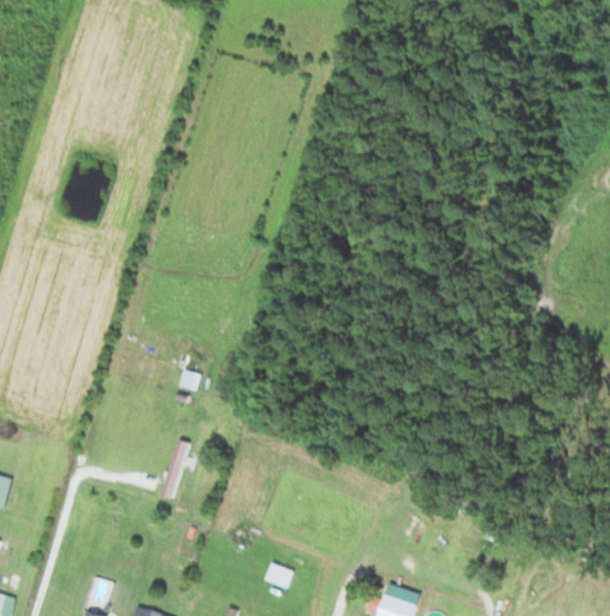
[(201,374),(183,369),(178,385),(196,390),(201,374)]
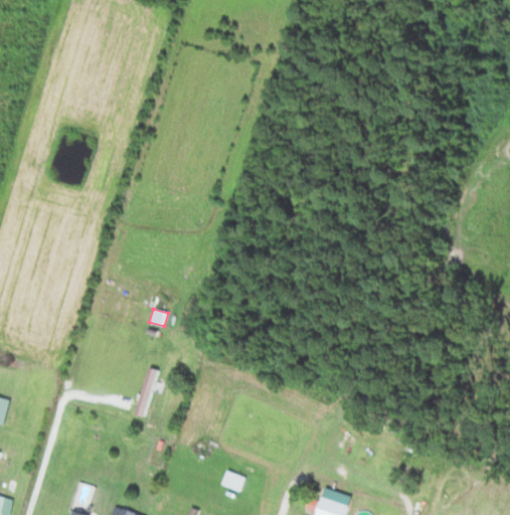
[(222,484),(239,491),(245,478),(227,471),(222,484)]
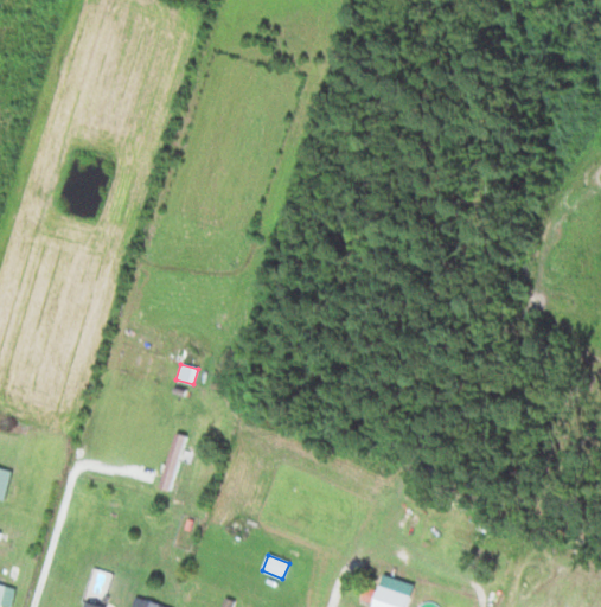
[(391,590),(379,586),(371,606),(404,606),(413,587),(395,581),(391,590)]
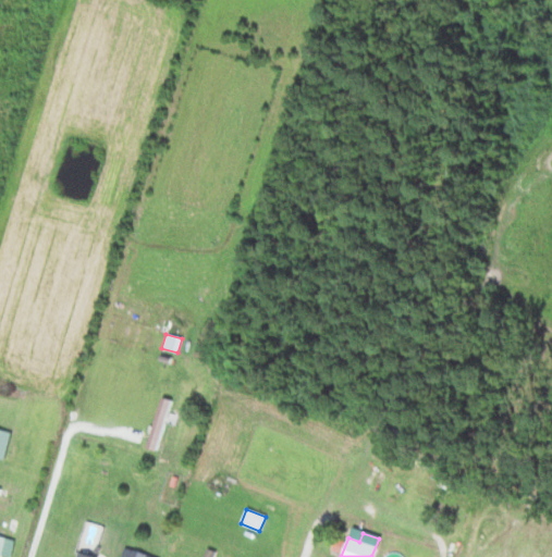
[(0,556),(9,556),(13,539),(0,535),(0,556)]
